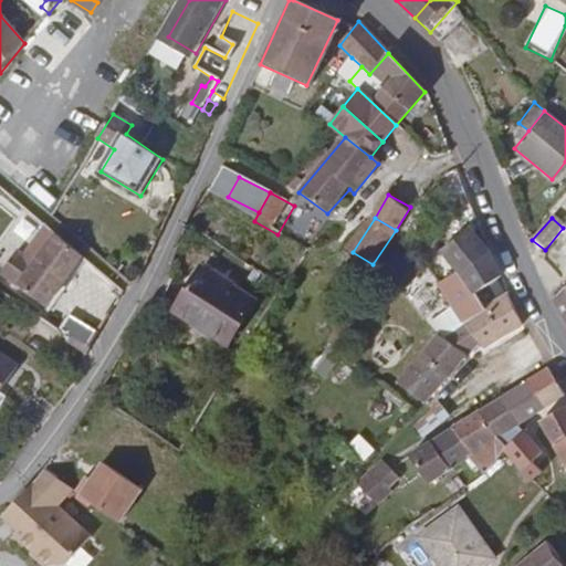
[(80,260),(43,228),(23,253),(17,249),(1,272),(44,305),(80,260)]
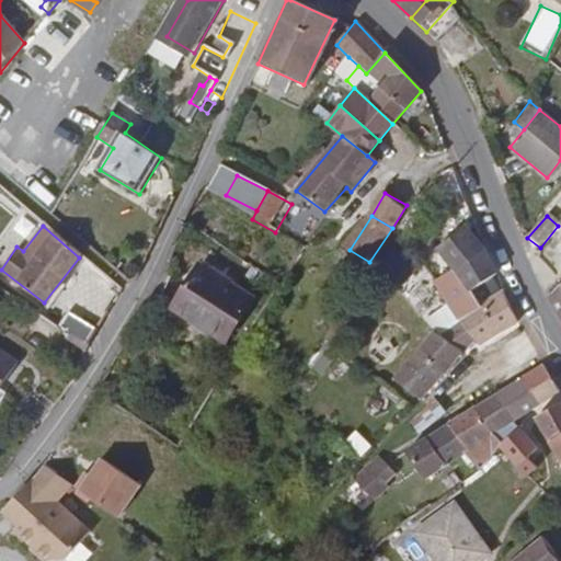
[(471,236),(467,228),(438,249),(450,268),(431,282),(456,319),(501,295),(490,278),(496,271),(471,236)]
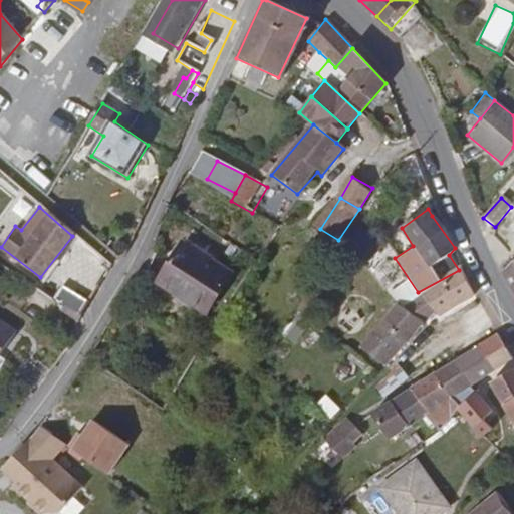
[(233,272),(184,241),(159,280),(208,311),(233,272)]
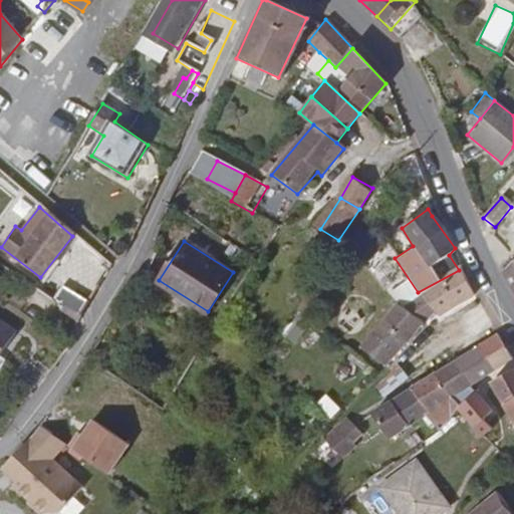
[(513,264),(504,274),(513,291),(513,264)]
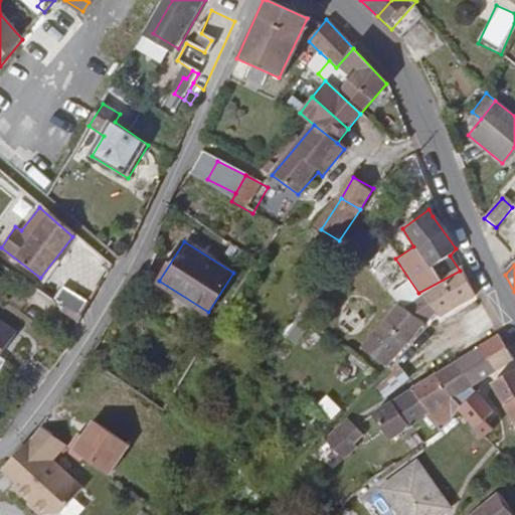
[(460,271),(418,293),(403,307),(423,325),(435,312),(439,318),(475,295),(462,270),(460,271)]
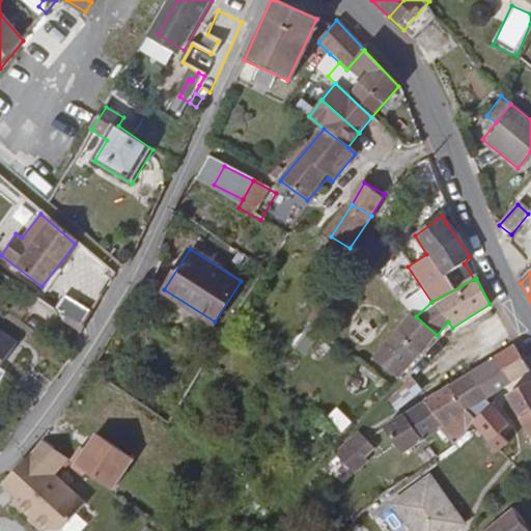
[(58,312),(65,319),(82,335),(93,318),(67,300),(58,312)]
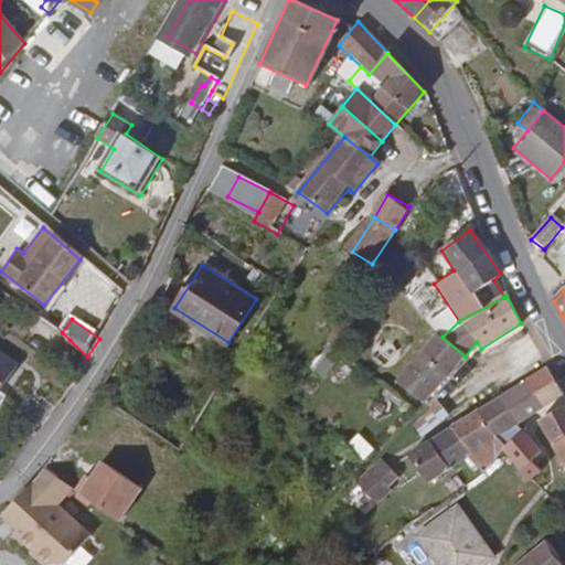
[(465,356),(443,337),(439,332),(400,381),(423,402),(465,356)]
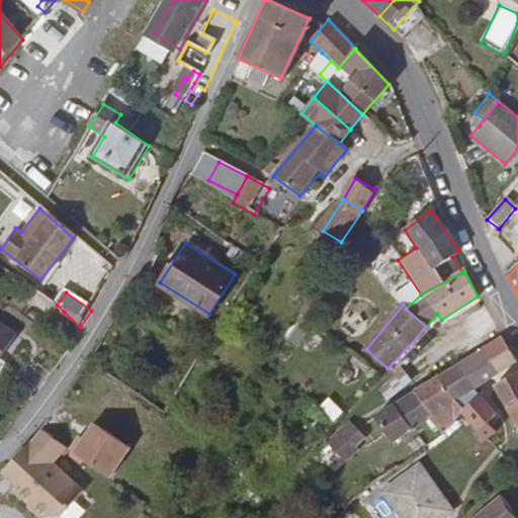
[(477,339),(496,328),(484,307),(465,318),(477,339)]
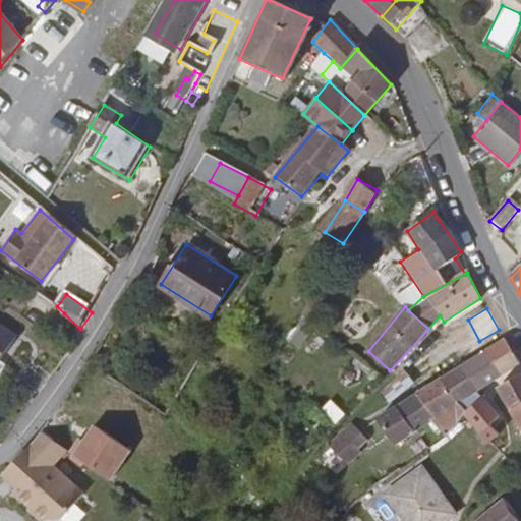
[(0,328),(0,356),(13,337),(0,328)]
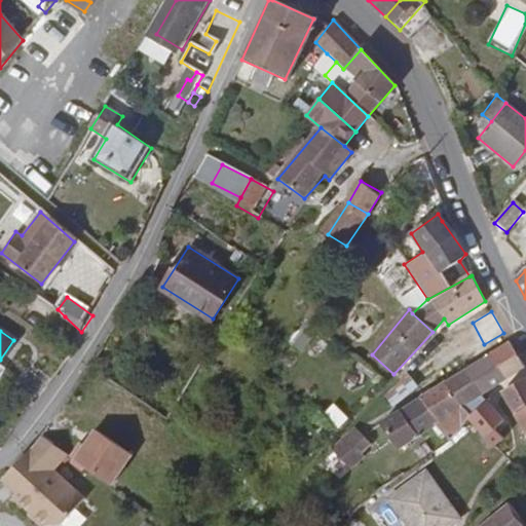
[(525,370),(510,345),(493,357),(508,379),(525,370)]
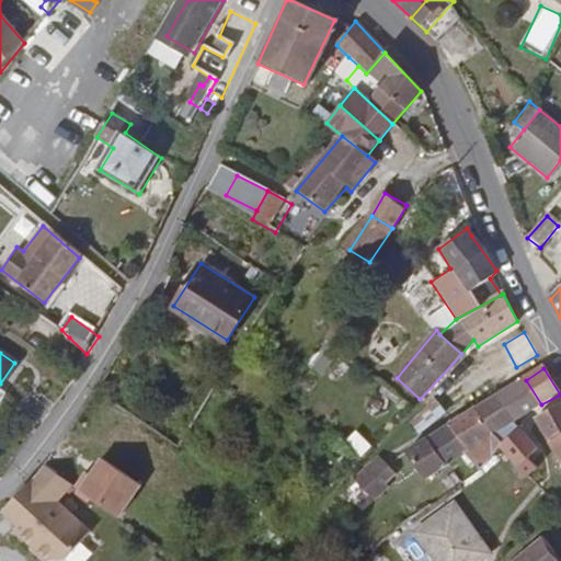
[(541,404),(526,380),(501,395),(517,419),(541,404)]
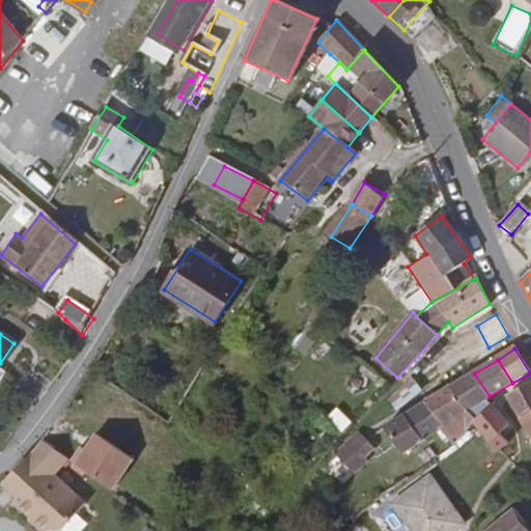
[(490,396),(474,373),(449,388),(472,417),(491,404),(486,398),(490,396)]
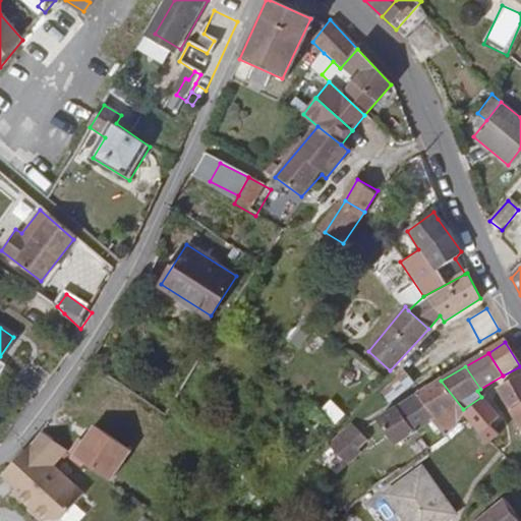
[(402,371),(380,393),(387,403),(412,384),(402,371)]
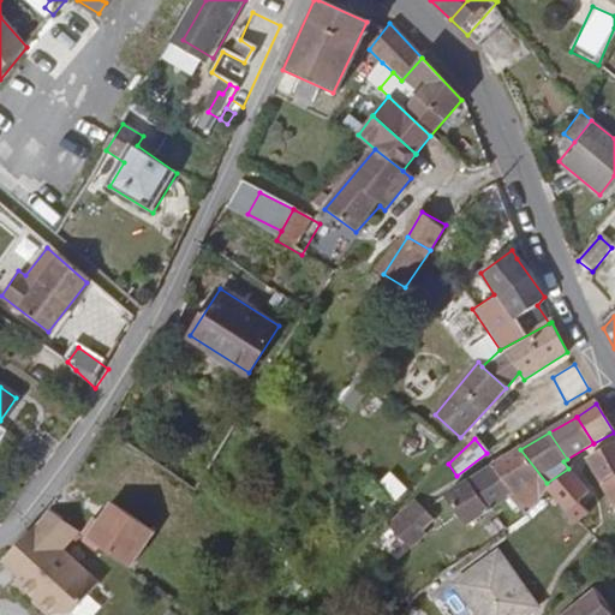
[(614,476),(614,442),(590,459),(604,483),(614,476)]
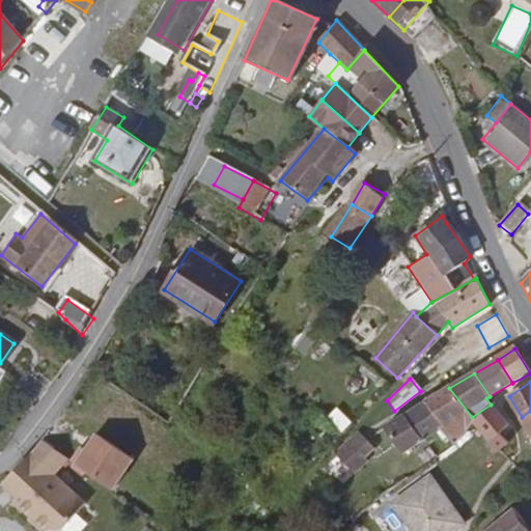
[(472,417),(449,388),(428,399),(449,428),(452,427),(464,443),(483,432),(472,417)]
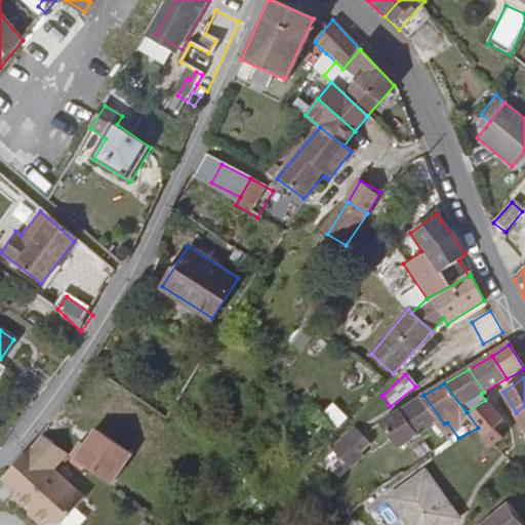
[(444,423),(423,395),(411,402),(432,430),(433,431),(444,423)]
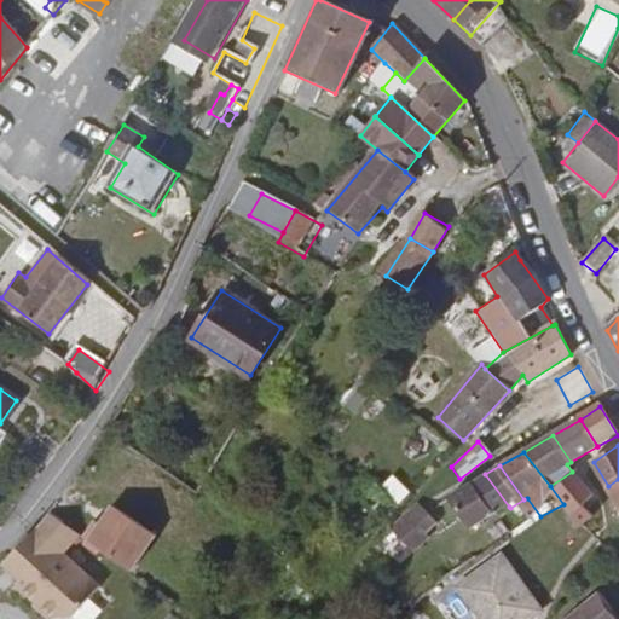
[(572,472),(550,486),(563,504),(580,526),(589,520),(580,509),(591,499),(572,472)]
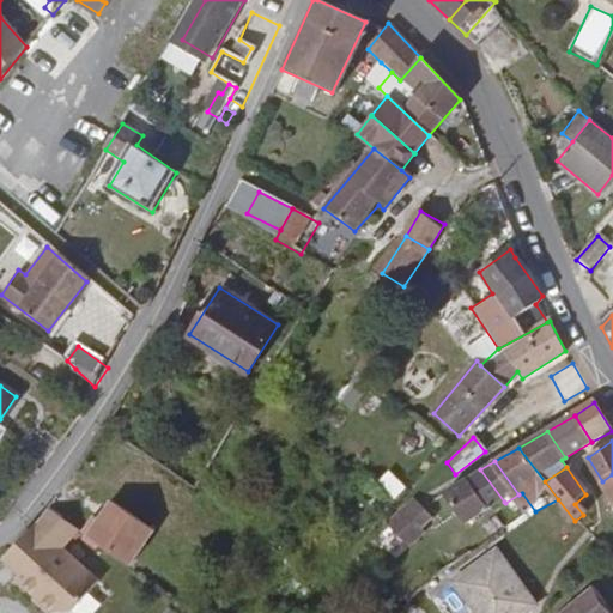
[(504,502),(480,469),(443,492),(465,522),(501,504),(504,502)]
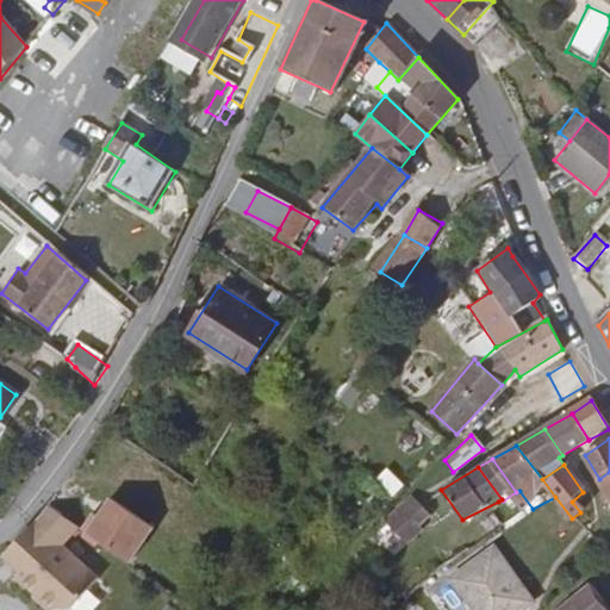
[(609,472),(599,479),(609,497),(609,472)]
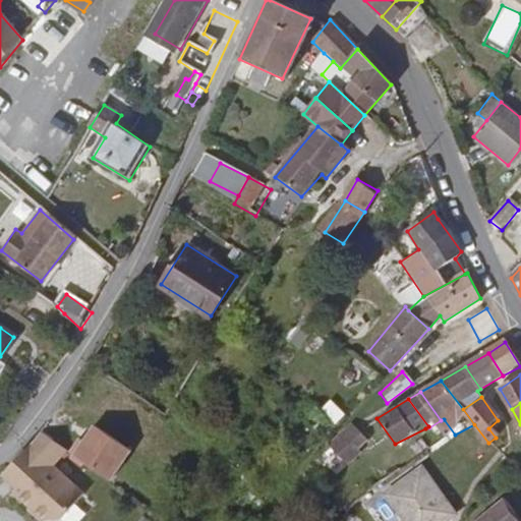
[(351,423),(329,446),(344,463),(357,450),(355,446),(363,439),(351,423)]
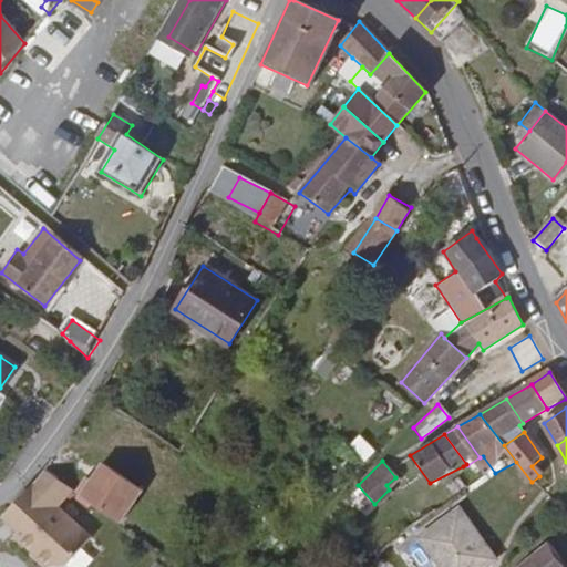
[(66,492),(37,474),(0,511),(0,524),(23,547),(20,553),(35,566),(58,566),(83,543),(50,509),(66,492)]
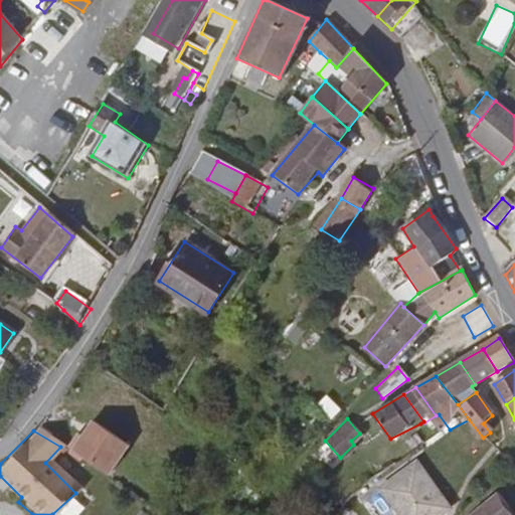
[(333,470),(342,461),(323,443),(314,453),(333,470)]
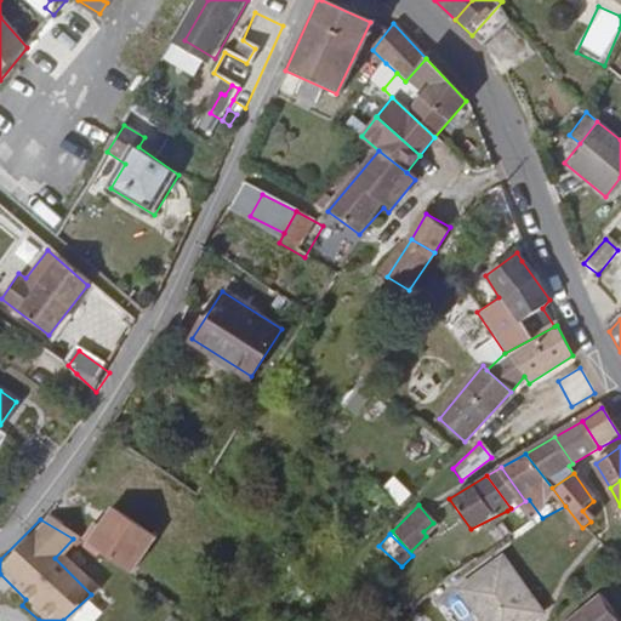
[(497,556),(455,584),(479,620),(523,620),(536,613),(497,556)]
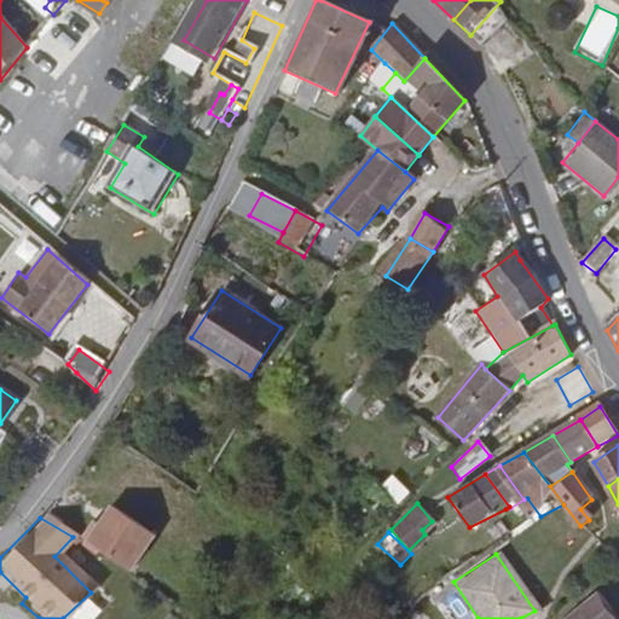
[(613,618),(597,600),(572,618),(613,618)]
